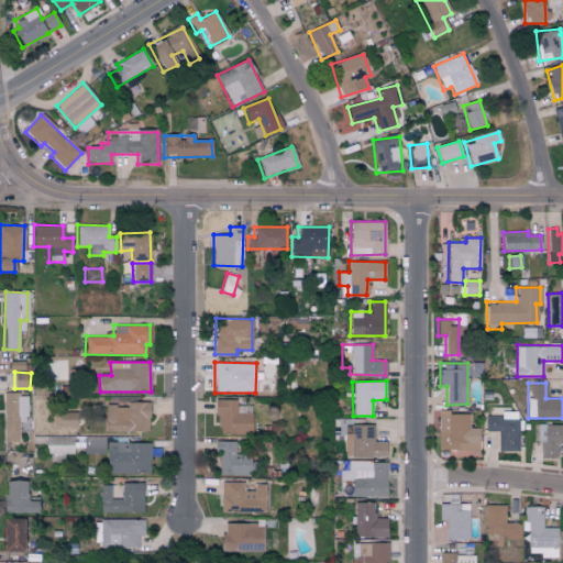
[(28,417),(26,396),(18,396),(18,392),(2,393),(3,442),(19,442),(19,417),(28,417)]
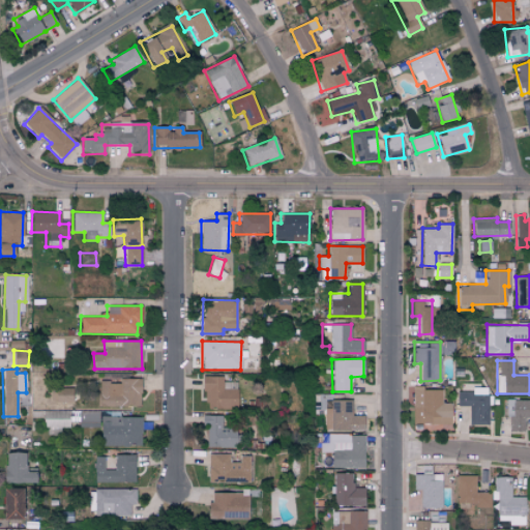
[(223,377),(204,376),(203,407),(236,408),(237,389),(223,389),(223,377)]
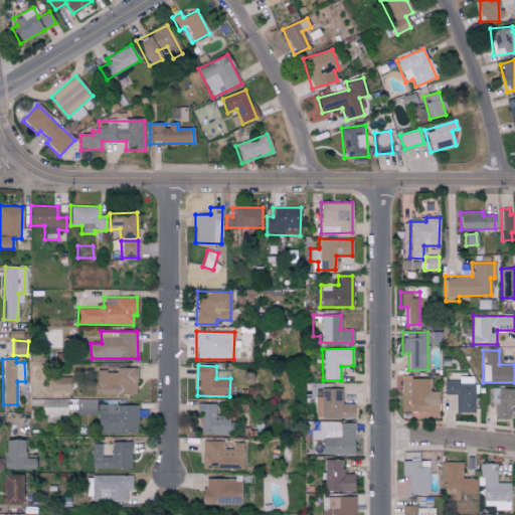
[(97,371),(97,394),(136,394),(136,368),(116,368),(116,371),(97,371)]
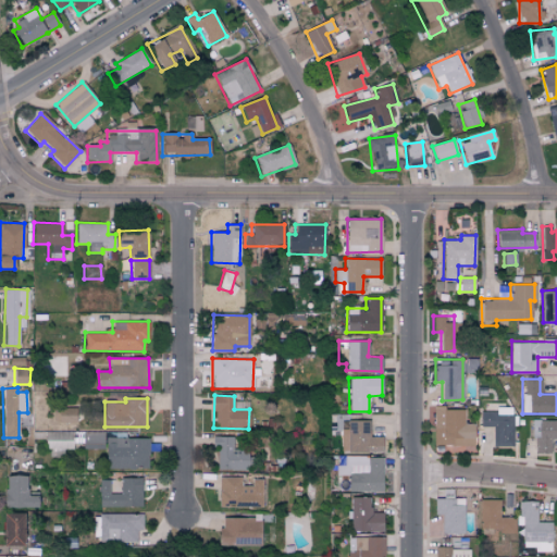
[(462,409),(443,409),(443,405),(433,405),(433,445),(473,445),(472,423),(463,423),(462,409)]
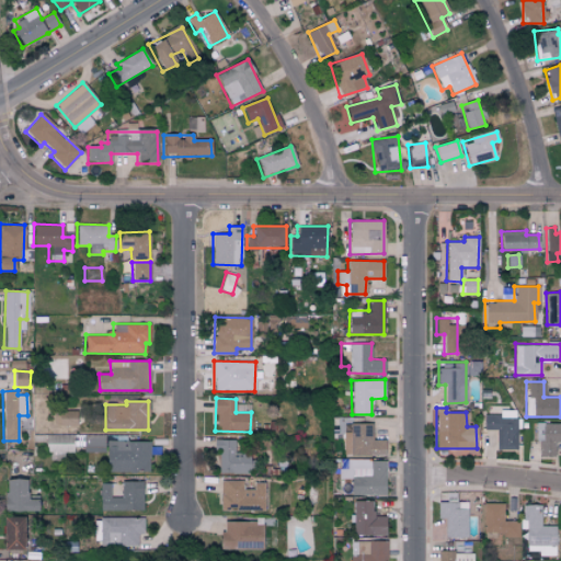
[(76,426),(76,411),(58,411),(59,426),(76,426)]
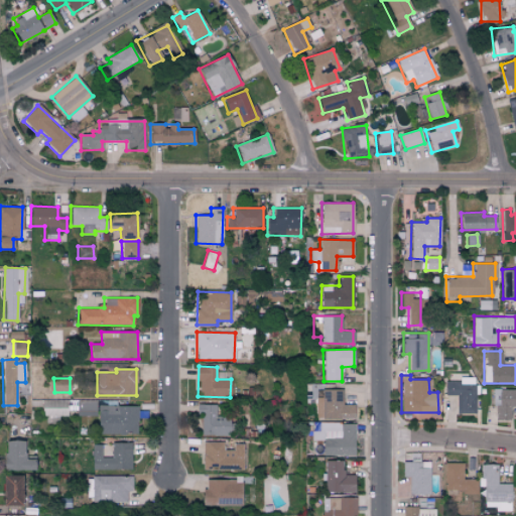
[(476,379),(444,378),(444,395),(456,395),(456,413),(475,413),(476,379)]
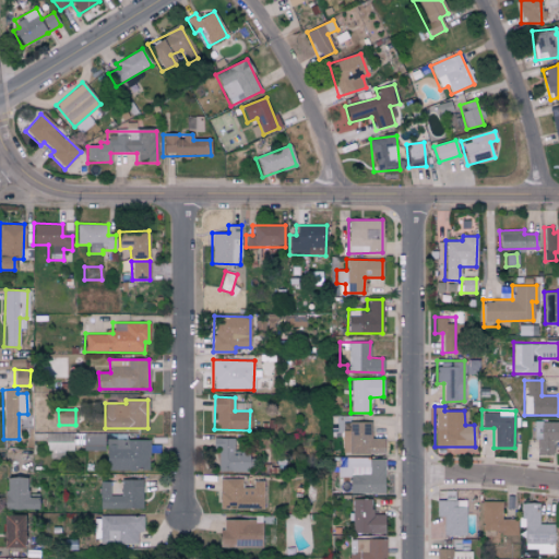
[(558,420),(535,420),(534,454),(551,454),(552,440),(558,440),(558,420)]
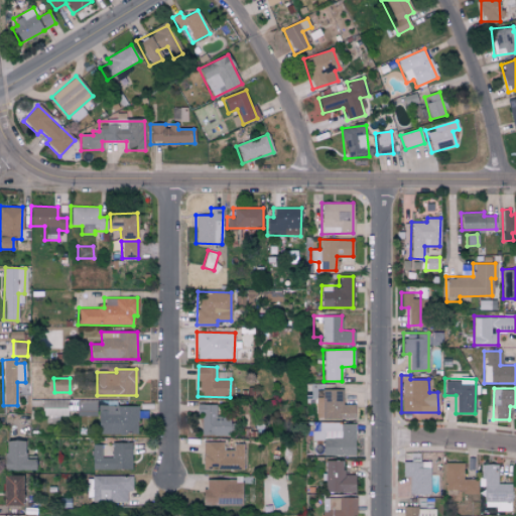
[(342,389),(321,389),(321,397),(315,397),(315,418),(354,418),(354,404),(342,404),(342,389)]
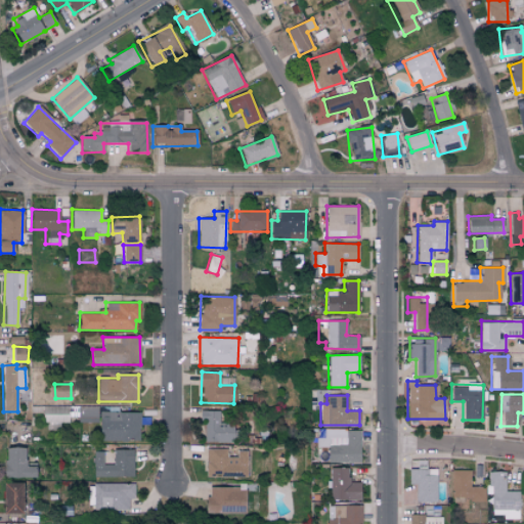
[(69,407),(43,406),(43,423),(69,423),(69,407)]
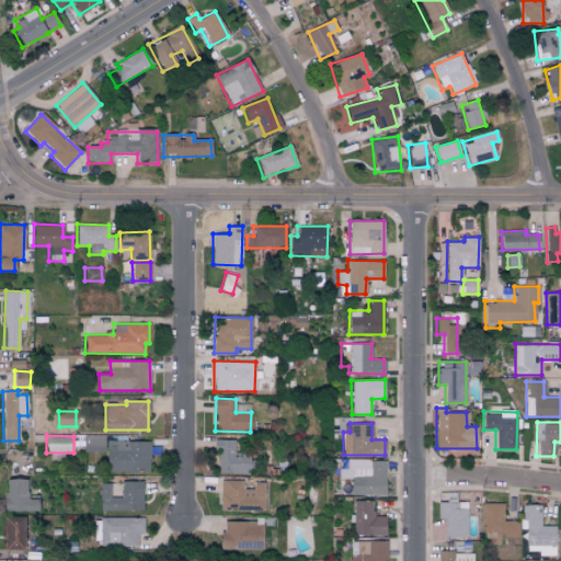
[(84,453),(105,451),(104,435),(83,436),(84,453)]
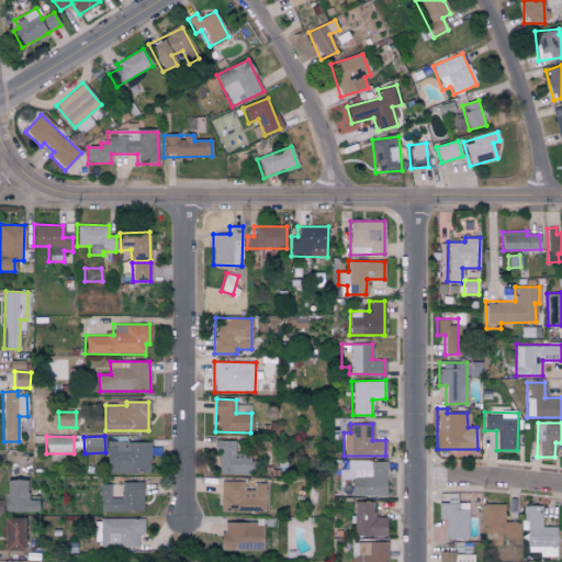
[(235,440),(214,440),(214,450),(218,450),(218,474),(250,474),(250,452),(235,452),(235,440)]
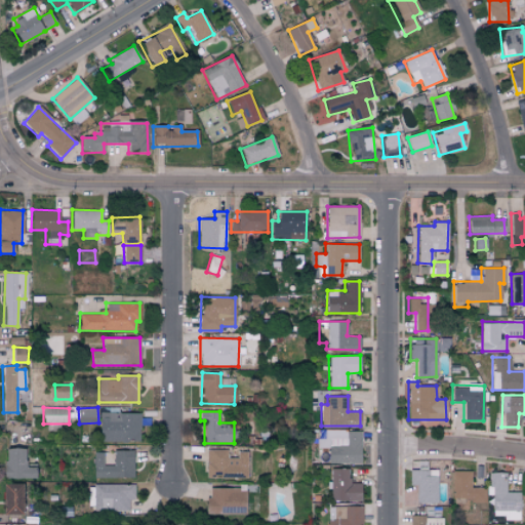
[(140,413),(101,413),(99,441),(139,442),(140,413)]
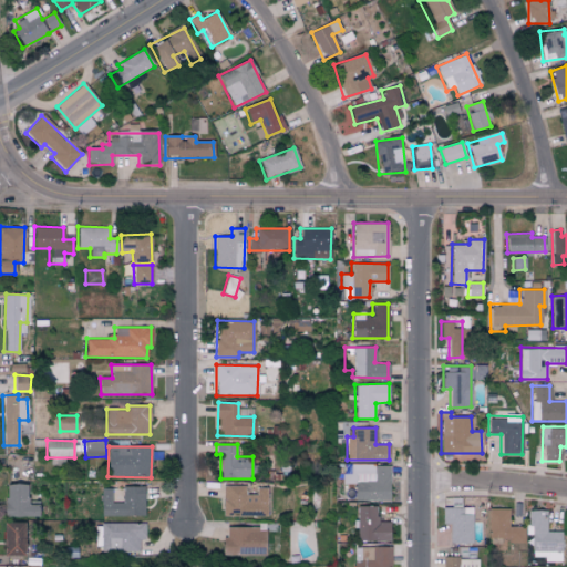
[(389,501),(390,464),(350,464),(349,474),(354,474),(354,500),(389,501)]
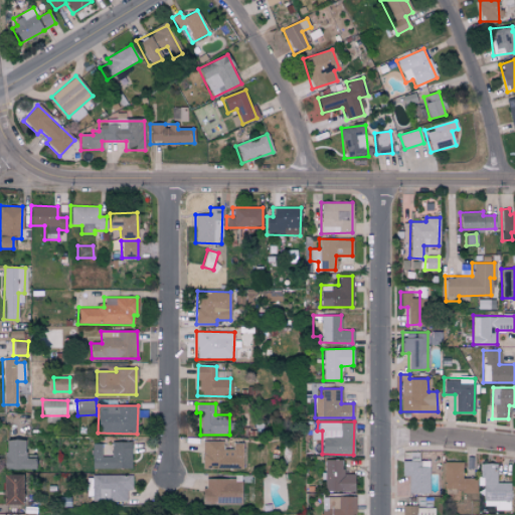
[(4,468),(34,469),(35,456),(24,455),(24,441),(5,440),(4,468)]
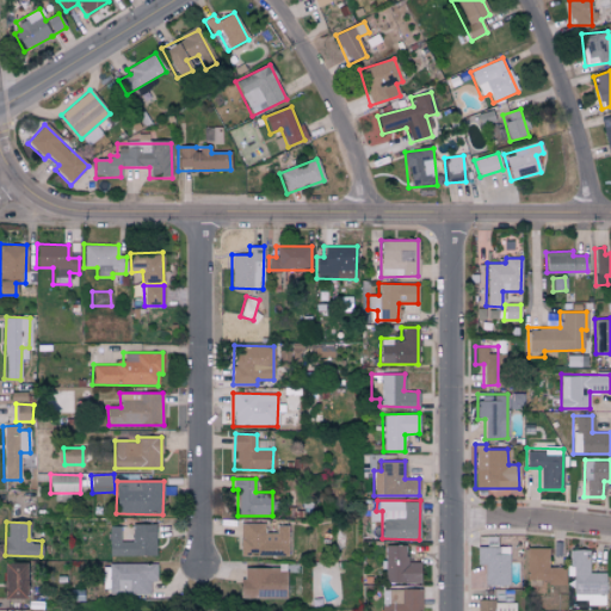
[(240,556),(287,555),(287,525),(276,525),(276,532),(265,532),(265,523),(239,523),(240,556)]
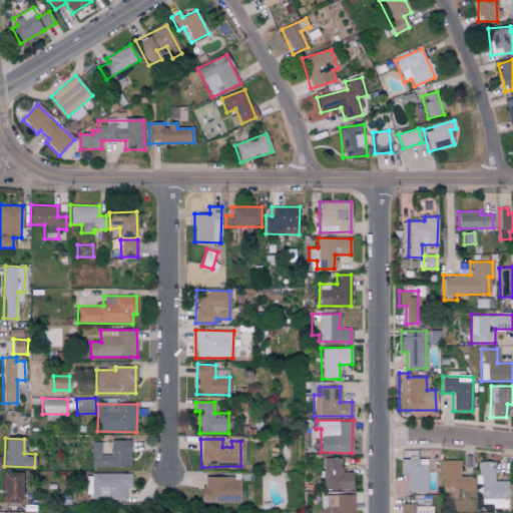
[(130,440),(111,440),(110,454),(101,454),(101,442),(91,442),(91,466),(129,467),(130,440)]
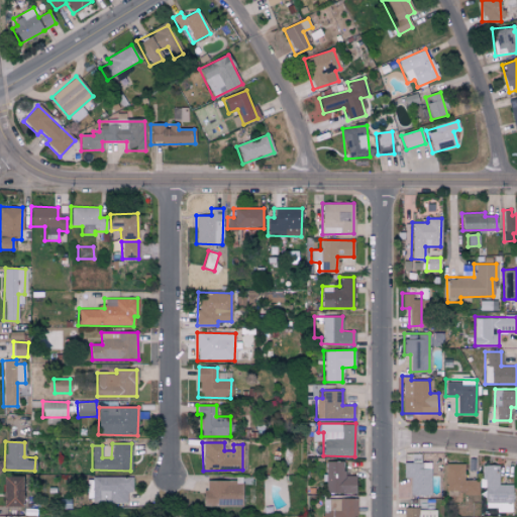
[(354,493),(355,476),(343,475),(343,461),(326,461),(325,493),(354,493)]
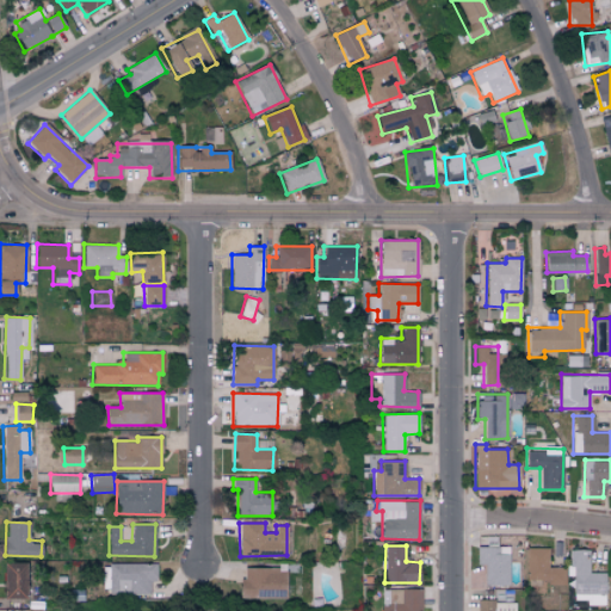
[(485,586),(510,585),(508,545),(476,547),(476,565),(483,563),(485,586)]
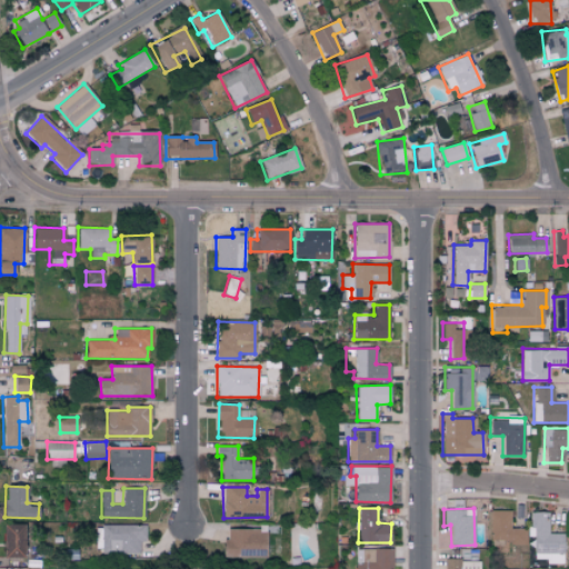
[(511,528),(510,510),(490,510),(490,555),(506,555),(506,549),(527,548),(527,528),(511,528)]
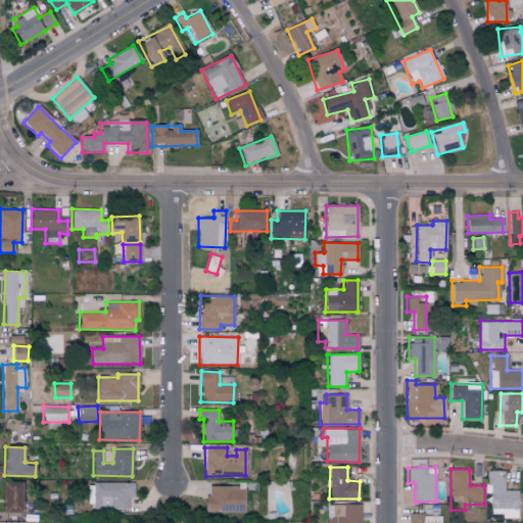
[(518,490),(505,490),(505,470),(487,471),(487,493),(490,493),(491,514),(502,514),(502,518),(518,518),(518,490)]
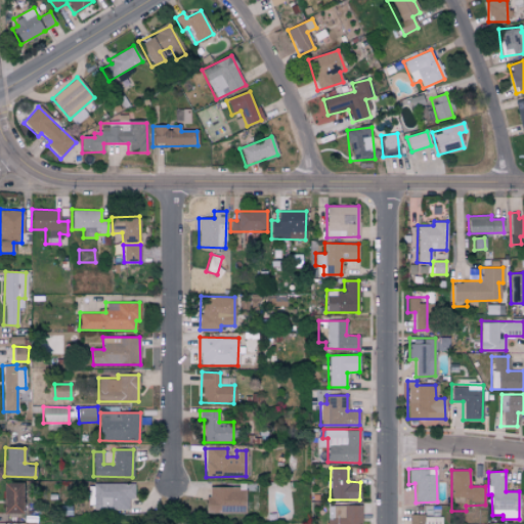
[(3,513),(23,513),(23,482),(3,482),(3,513)]
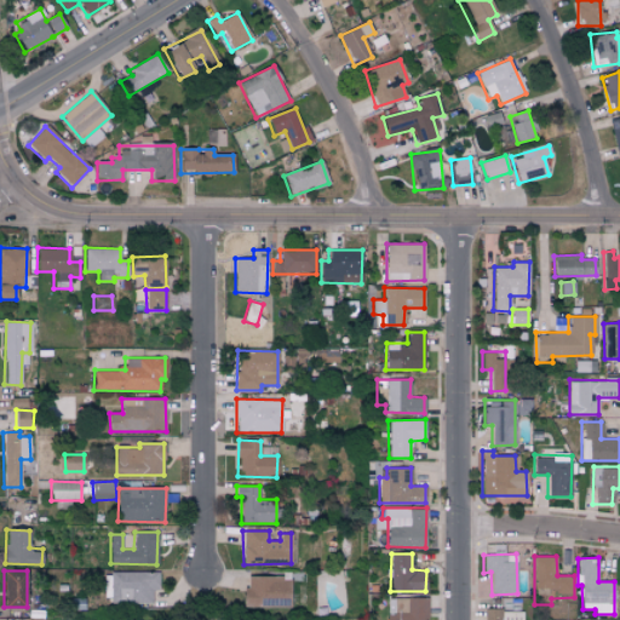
[(159,574),(104,574),(104,601),(151,601),(151,590),(159,590),(159,574)]
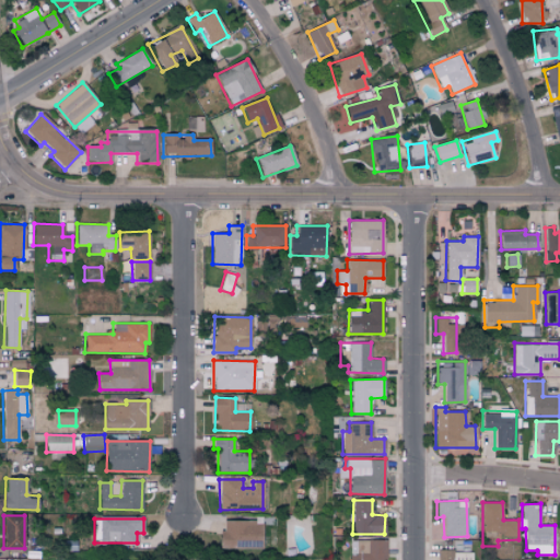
[(223,521),(223,529),(220,529),(219,548),(261,549),(263,522),(223,521)]
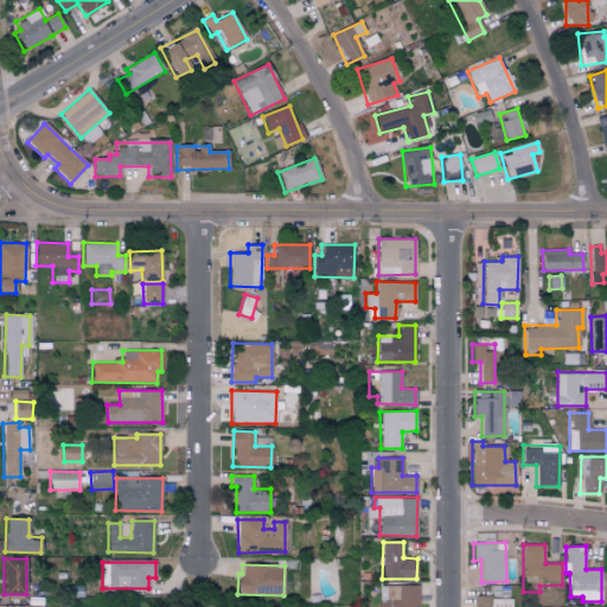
[(416,606),(416,585),(378,586),(378,606),(416,606)]
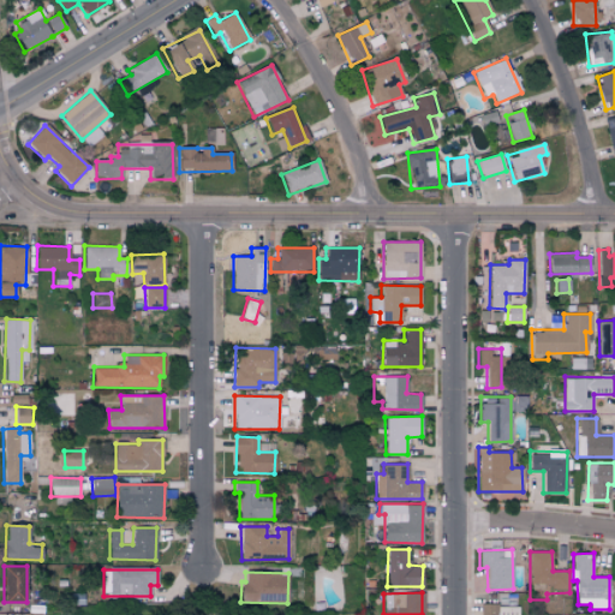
[(479,614),(518,614),(519,605),(481,604),(479,614)]
